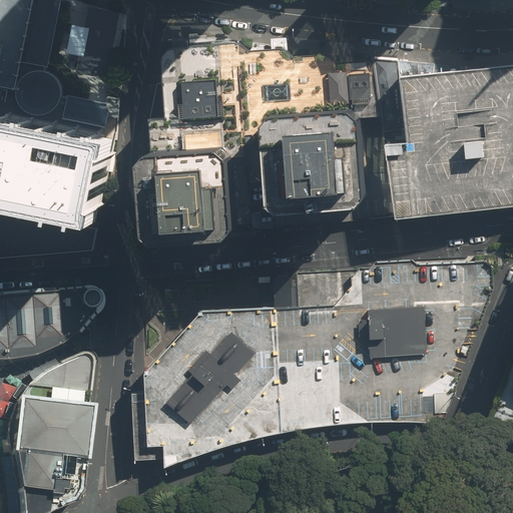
[(49,67),(62,0),(5,0),(0,25),(0,83),(19,88),(19,94),(21,101),(23,105),(26,108),(29,111),(34,113),(33,117),(0,110),(0,197),(4,198),(87,215),(100,218),(117,137),(108,135),(115,103),(95,99),(64,93),(63,87),(62,82),(58,77),(53,73),(47,70),(47,66),(49,67)]
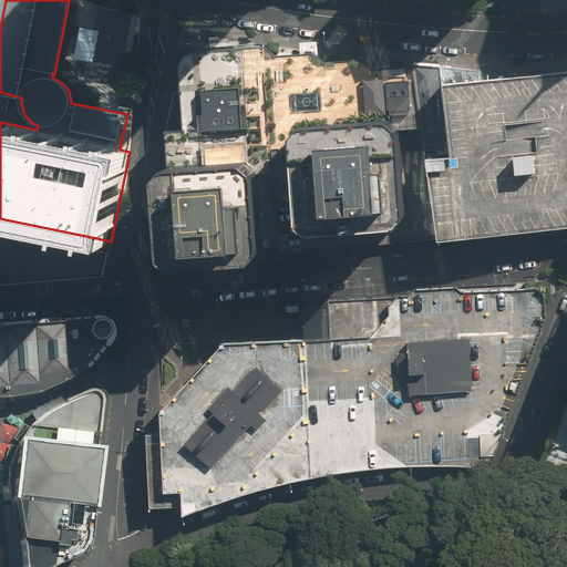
[(101,8),(88,78),(119,84),(133,14),(101,8)]
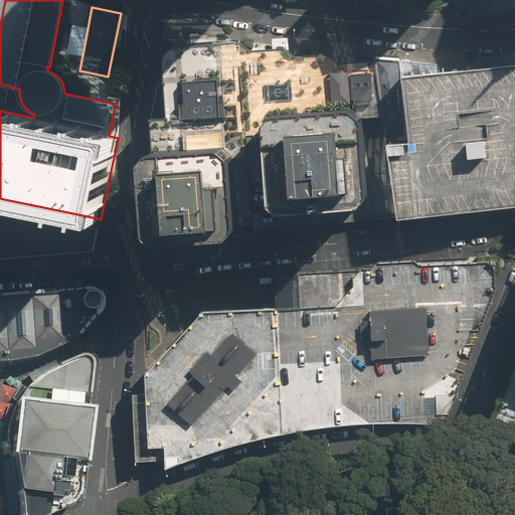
[(384,112),(379,61),(338,63),(326,53),(294,56),(284,49),(250,48),(237,41),(171,48),(165,56),(168,117),(152,118),(154,150),(147,159),(149,230),(161,239),(230,233),(239,223),(392,209),(385,144),(406,141),(405,130),(387,132),(384,112)]
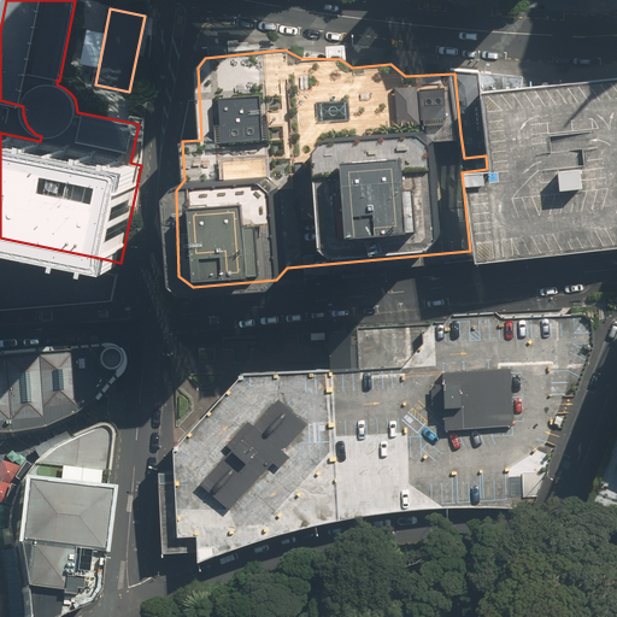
[(454,74),(460,134),(464,158),(486,156),(479,89),(477,71),(454,74)]
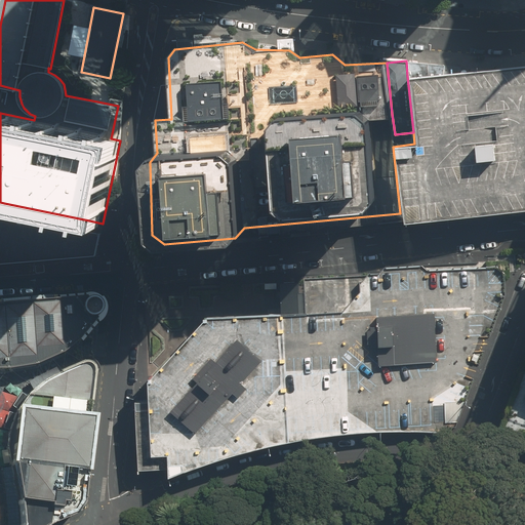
[(524,63),(407,76),(413,132),(414,144),(393,147),(400,213),(401,224),(524,210),(524,63)]
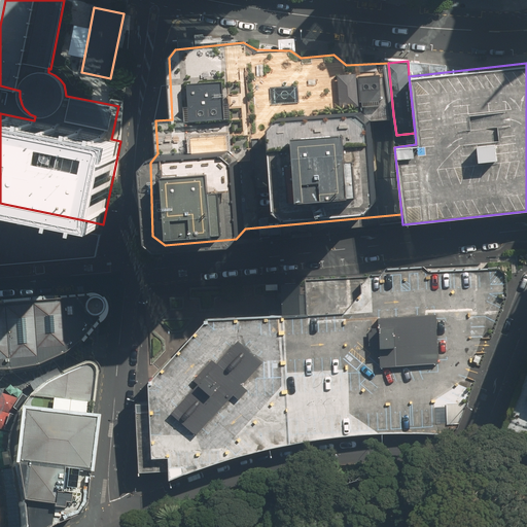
[(0,264),(51,260),(98,257),(102,233),(88,231),(90,221),(4,204),(0,203),(0,264)]
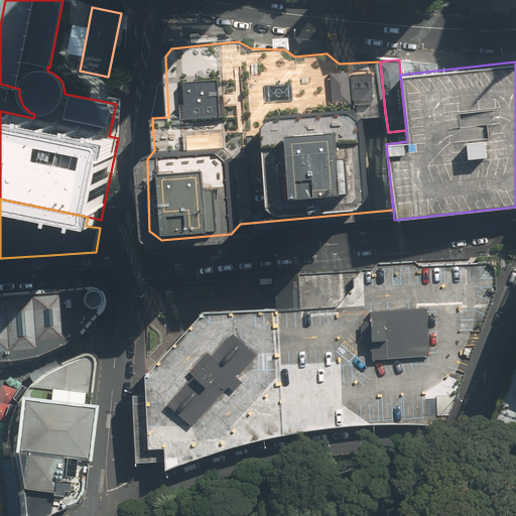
[(366,425),(436,425),(459,362),(467,339),(482,295),(493,259),(297,271),(297,276),(277,277),(278,307),(204,310),(149,372),(150,392),(137,393),(135,393),(137,439),(138,460),(168,459),(169,469),(223,449),(270,436),(325,428),(366,425)]
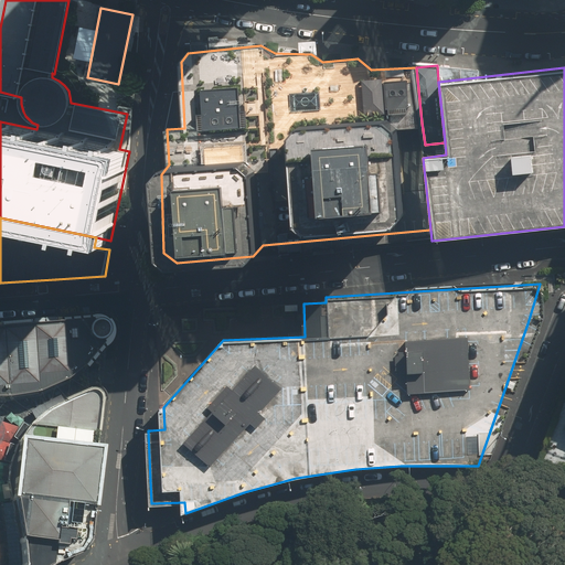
[(107,337),(109,333),(109,330),(109,327),(107,323),(105,321),(102,320),(98,319),(95,320),(92,322),(89,324),(88,328),(88,331),(89,334),(92,338),(95,340),(98,340),(102,340),(105,339),(107,337)]
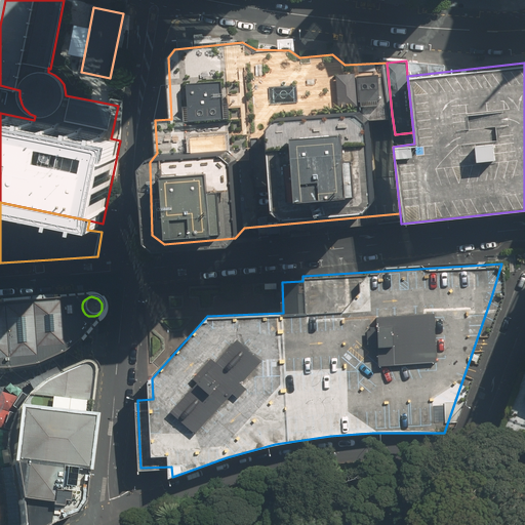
[(57,299),(63,352),(75,342),(97,315),(94,316),(91,316),(88,316),(85,314),(83,311),(82,308),(82,305),(83,301),(85,299),(85,297),(57,299)]
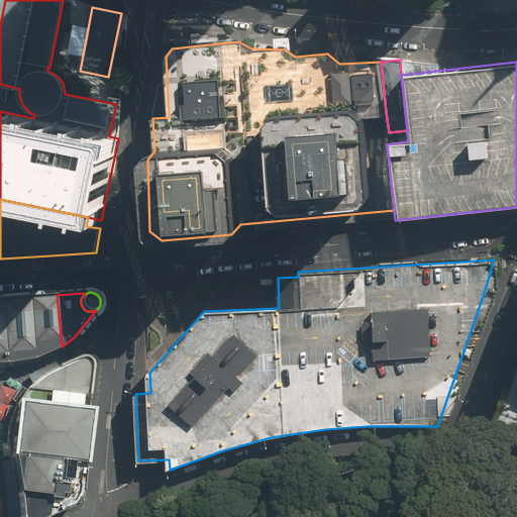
[(28,299),(33,350),(55,349),(62,346),(57,295),(28,299)]
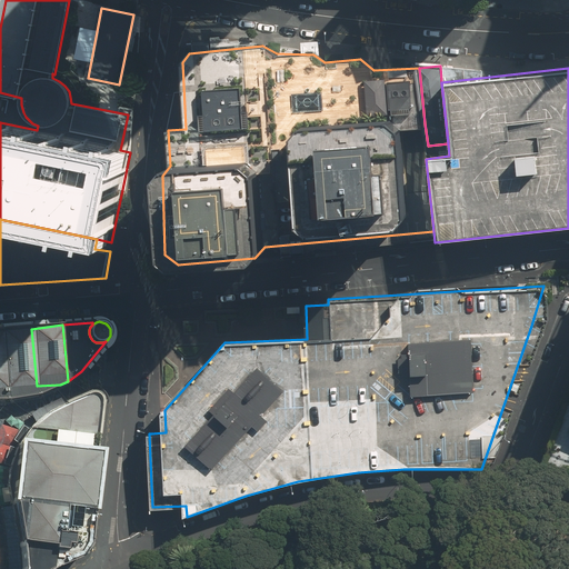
[(0,332),(6,389),(37,386),(31,329),(0,332)]
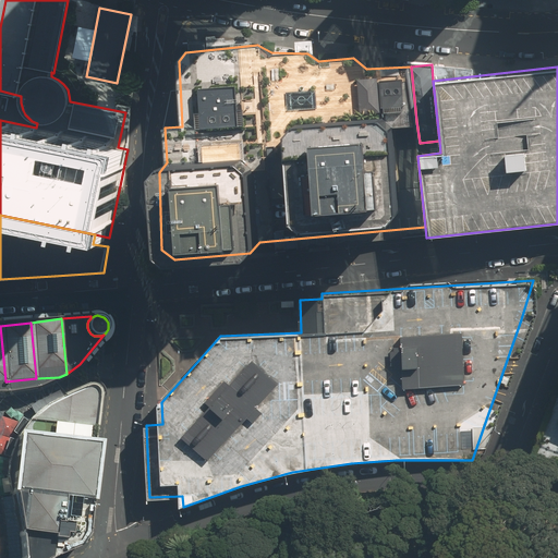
[(557,384),(537,435),(529,460),(557,464),(557,384)]
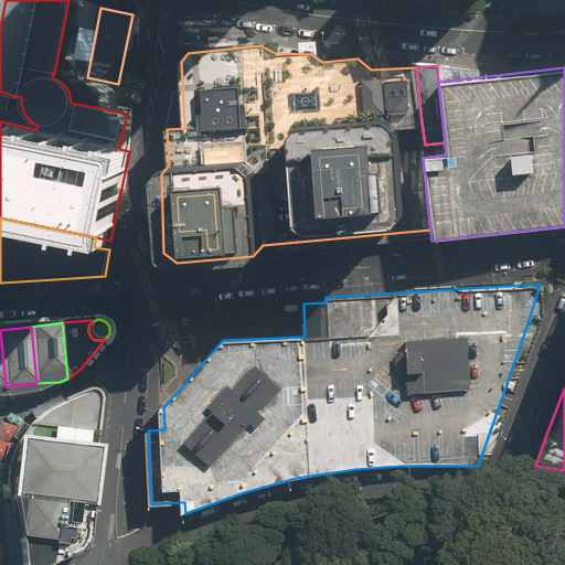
[(29,425),(96,434),(102,400),(99,395),(97,392),(92,390),(87,392),(59,403),(44,411),(29,425)]
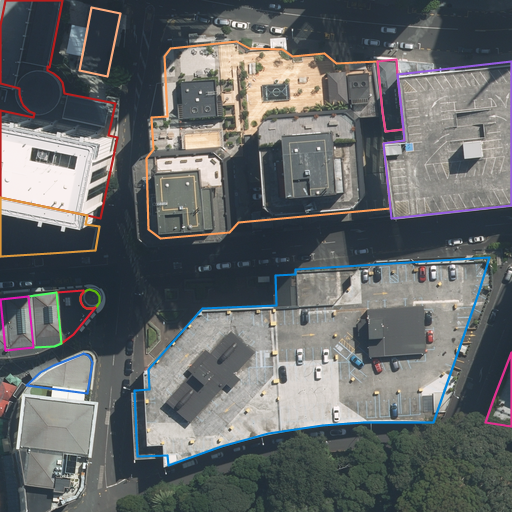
[(85,408),(87,393),(26,385),(14,400),(50,404),(85,408)]
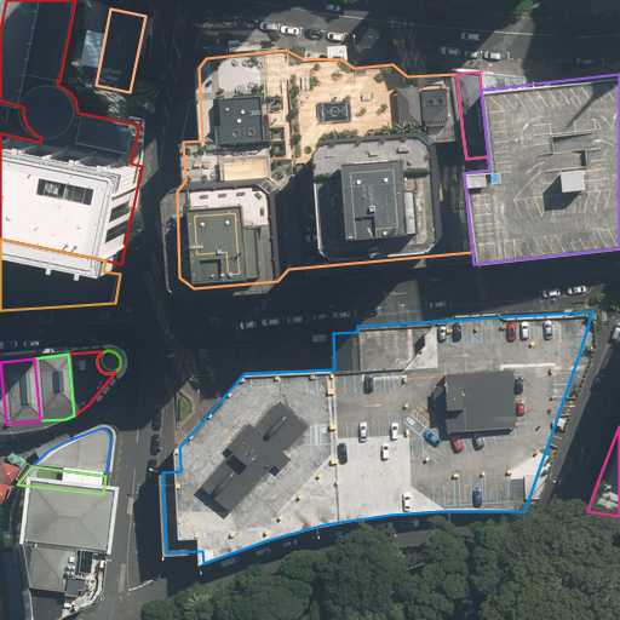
[(105,494),(103,494),(61,489),(17,484),(10,509),(7,530),(10,547),(97,557),(105,494)]
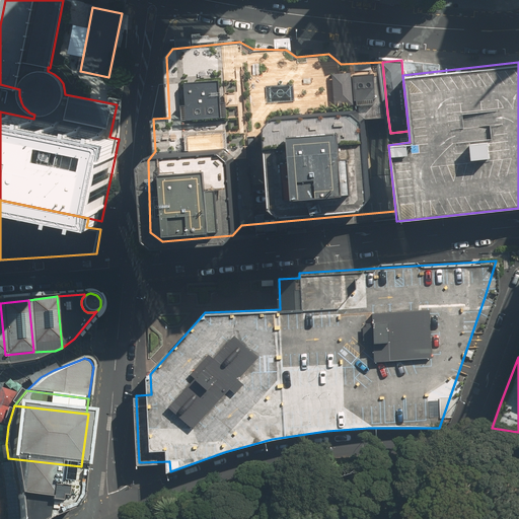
[(49,518),(72,508),(78,497),(81,466),(8,458),(16,518),(49,518)]
